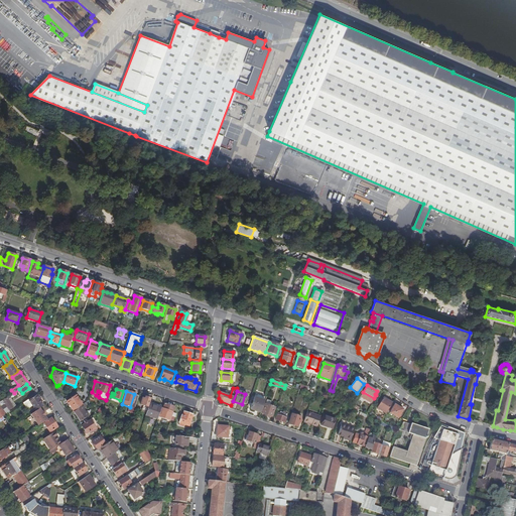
[(36,396),(28,400),(32,406),(35,411),(39,408),(43,406),(36,396)]
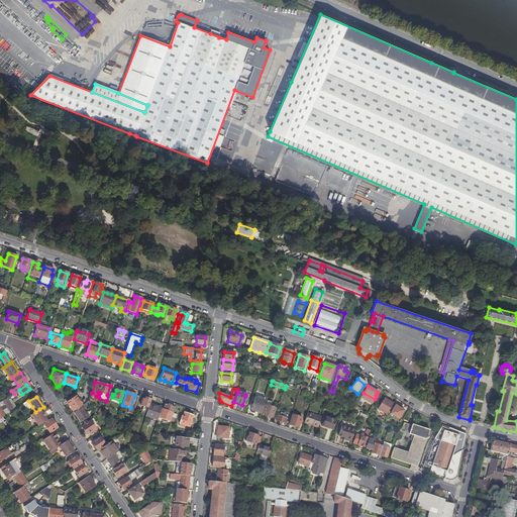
[(67,403),(73,412),(80,408),(82,406),(76,397),(67,403)]
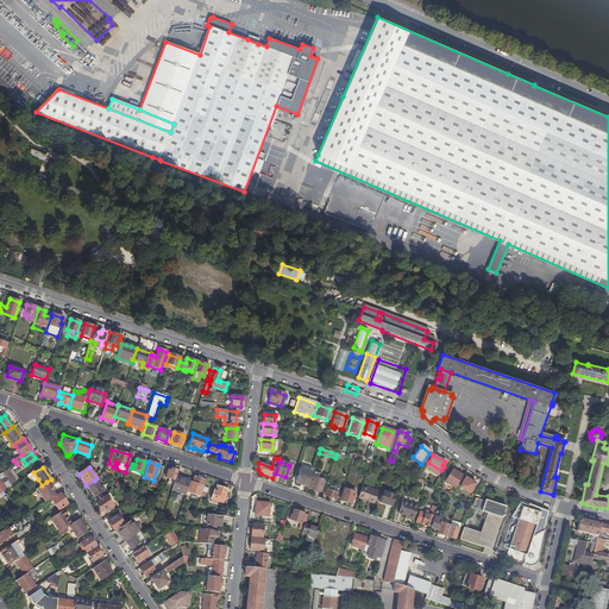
[(169,471),(167,471),(164,477),(173,481),(176,471),(170,469),(169,471)]
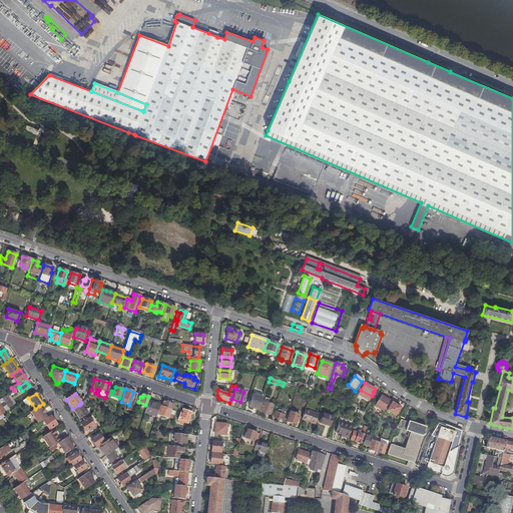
[(259,410),(263,399),(251,396),(248,406),(259,410)]
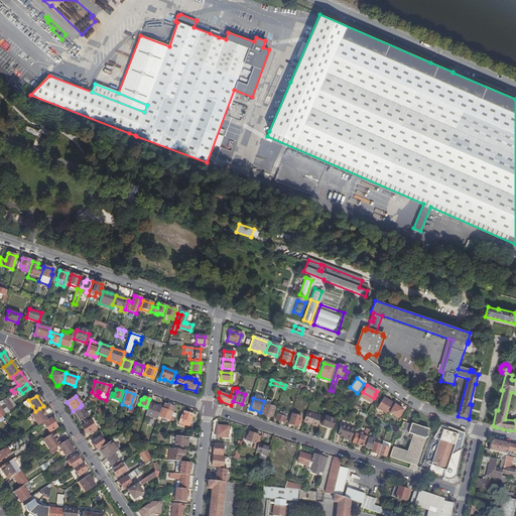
[(386,412),(391,404),(383,398),(377,408),(385,414),(386,412)]
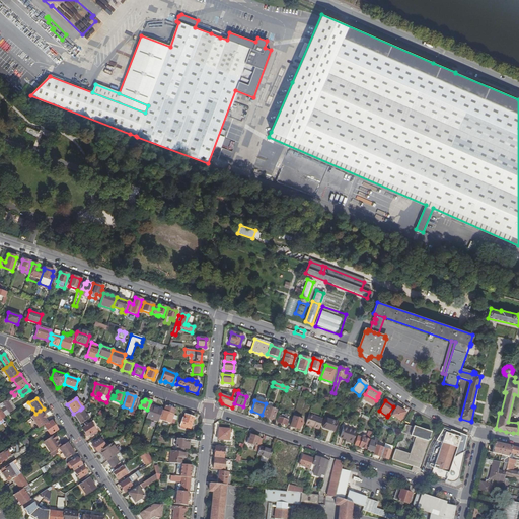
[(0,404),(0,410),(1,411),(5,408),(9,414),(12,411),(7,402),(3,404),(2,403),(0,404)]
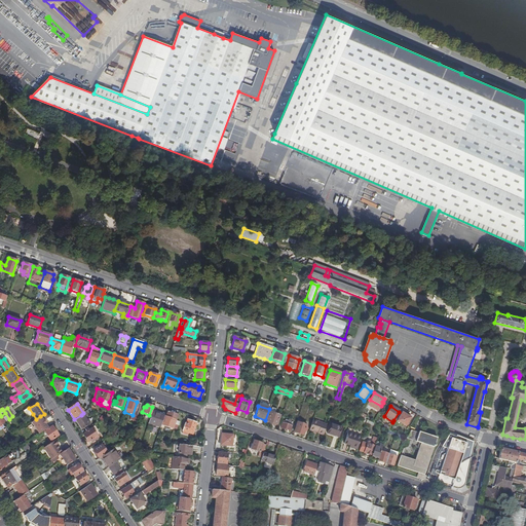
[(29,417),(33,414),(29,408),(28,408),(24,410),(29,417)]
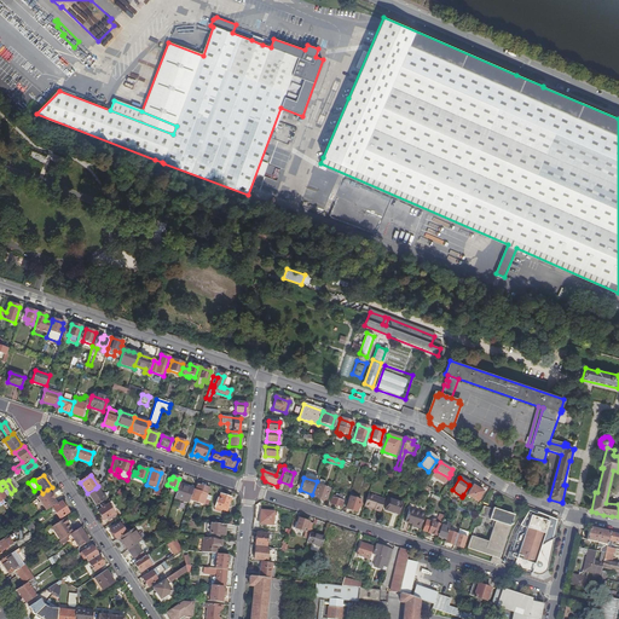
[(329,490),(317,485),(313,496),(325,501),(329,490)]
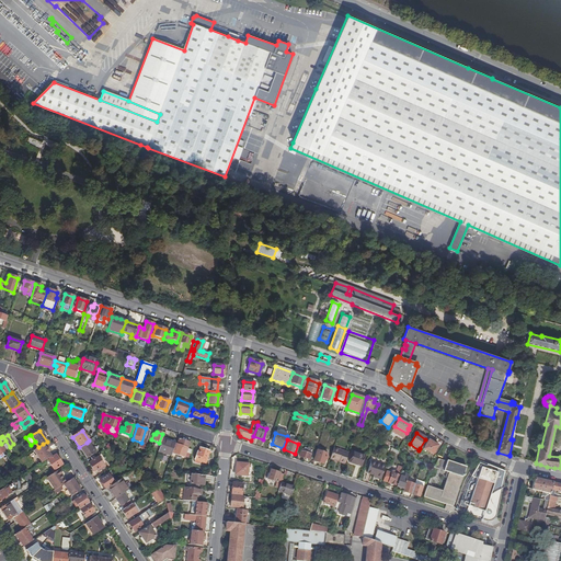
[(437,446),(425,439),(420,448),(432,455),(437,446)]
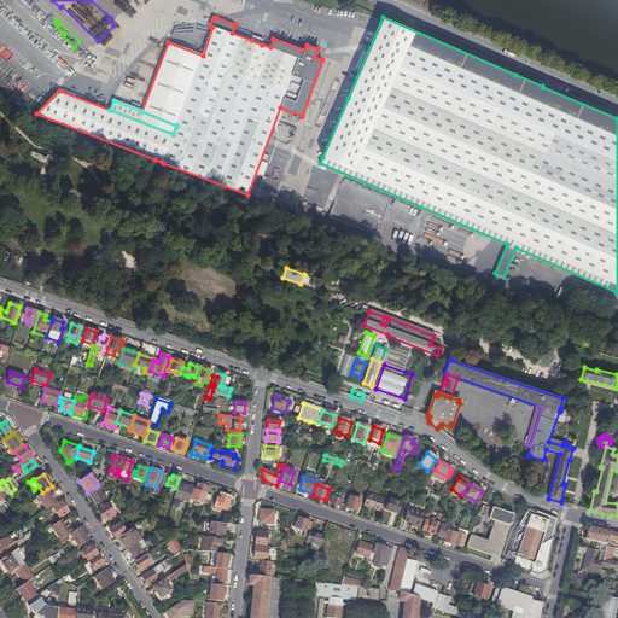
[(185,489),(178,485),(173,497),(187,502),(192,489),(186,487),(185,489)]
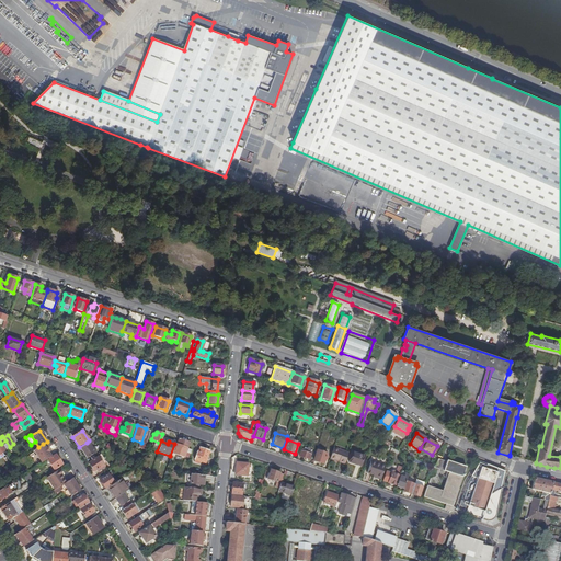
[(94,453),(87,443),(79,447),(87,458),(94,453)]
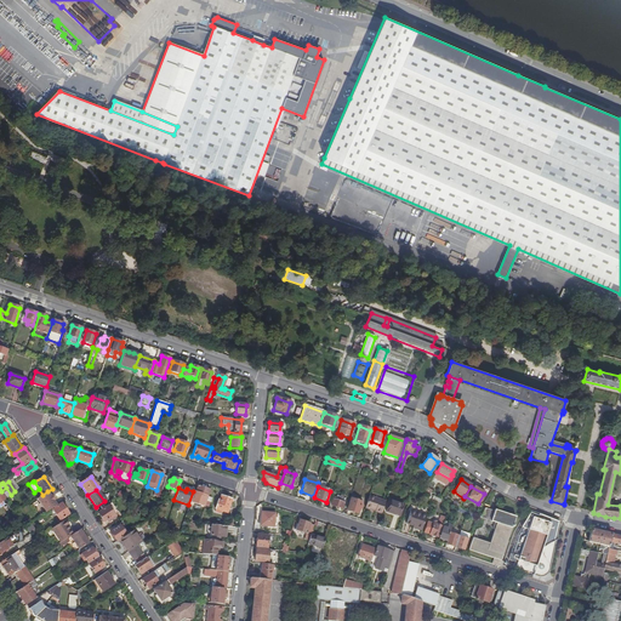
[(46,513),(56,506),(53,501),(55,501),(51,496),(47,491),(43,495),(36,500),(46,513)]
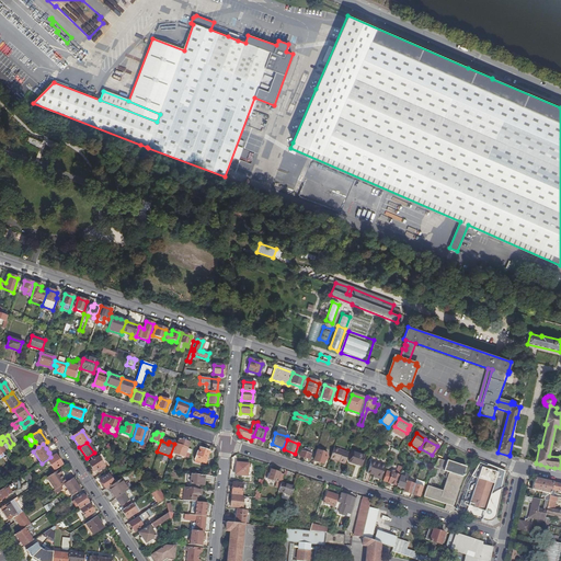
[(208,450),(199,448),(197,453),(196,453),(194,460),(204,464),(208,450)]
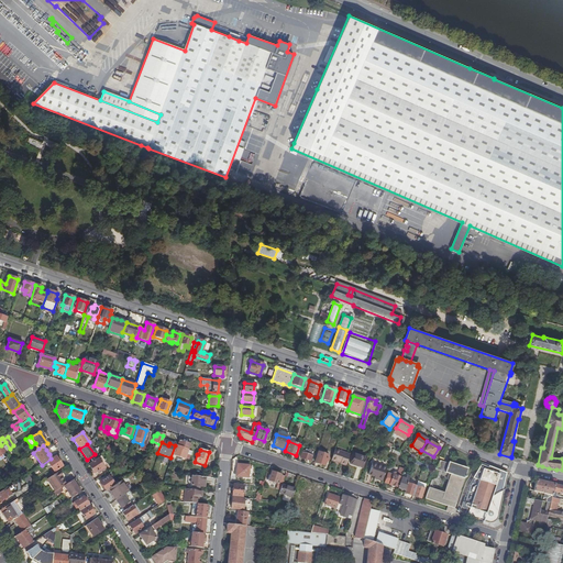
[(334,450),(331,461),(340,464),(340,465),(345,466),(349,455),(334,450)]
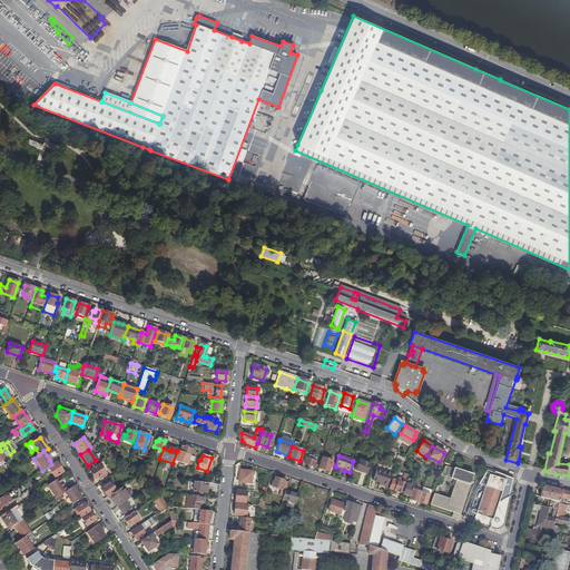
[(307,458),(306,457),(304,463),(313,467),(315,461),(307,459),(307,458)]
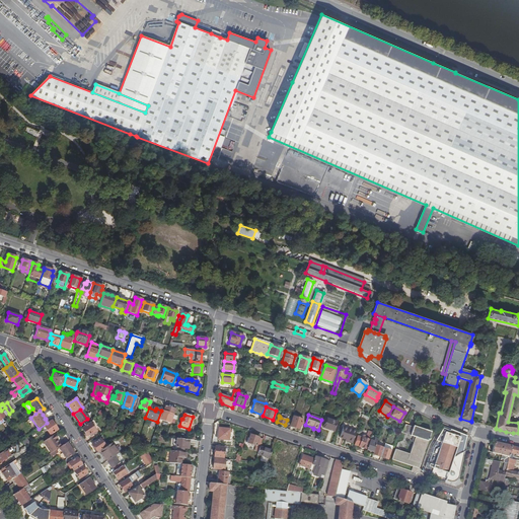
[(302,420),(293,417),(290,427),(298,430),(300,425),(301,426),(302,422),(301,422),(302,420)]
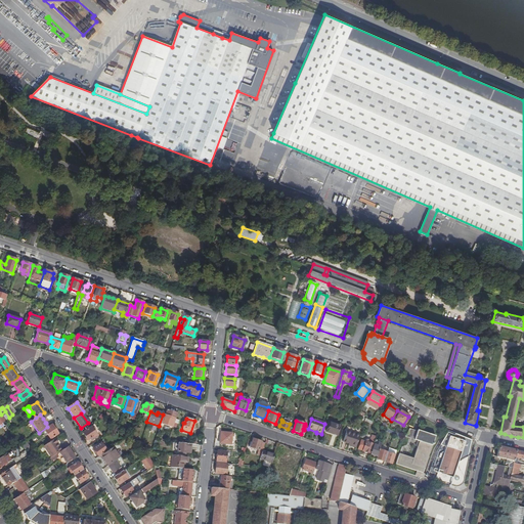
[(330,428),(328,427),(325,432),(337,436),(340,427),(331,424),(330,428)]
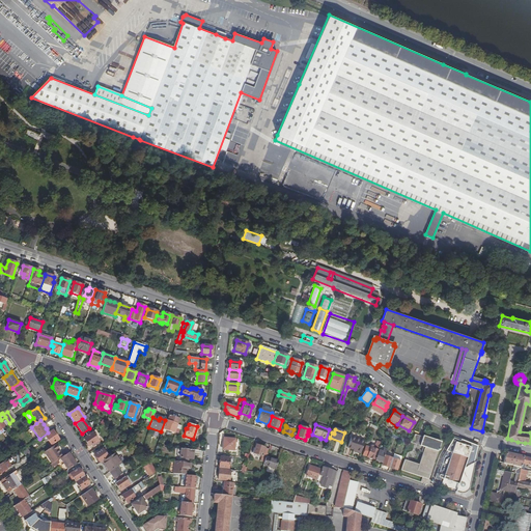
[(45,436),(52,445),(59,440),(53,430),(45,436)]
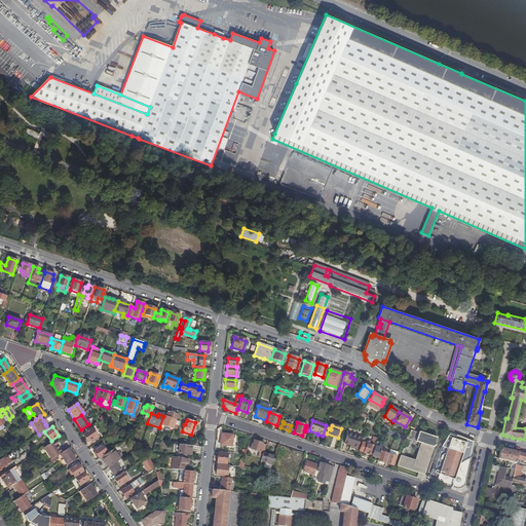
[(99,435),(94,426),(91,428),(90,428),(83,435),(88,443),(92,440),(94,441),(97,439),(96,438),(99,435)]
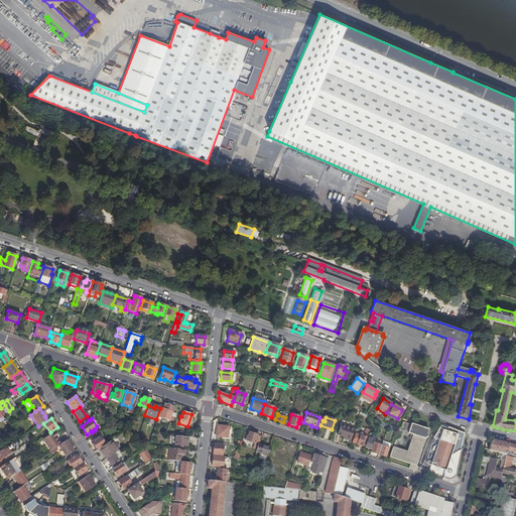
[(398,430),(407,434),(410,425),(403,422),(398,430)]
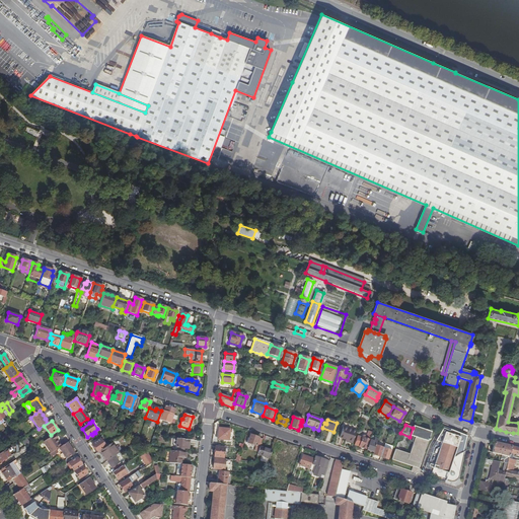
[(414,427),(413,428),(410,437),(415,438),(410,455),(395,450),(392,460),(419,469),(431,434),(431,432),(414,427)]
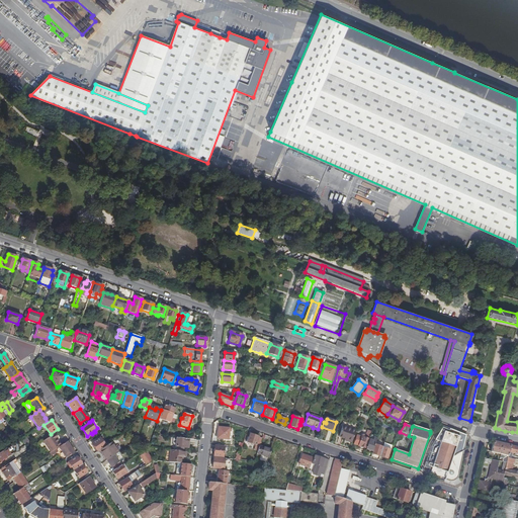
[(229,429),(219,427),(217,438),(228,439),(229,429)]
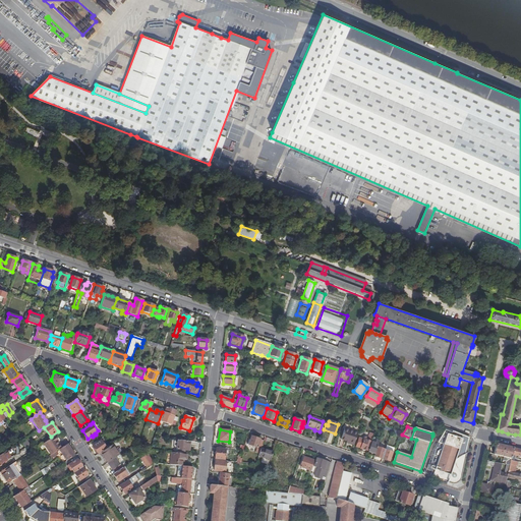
[(346,443),(350,431),(344,429),(340,441),(346,443)]
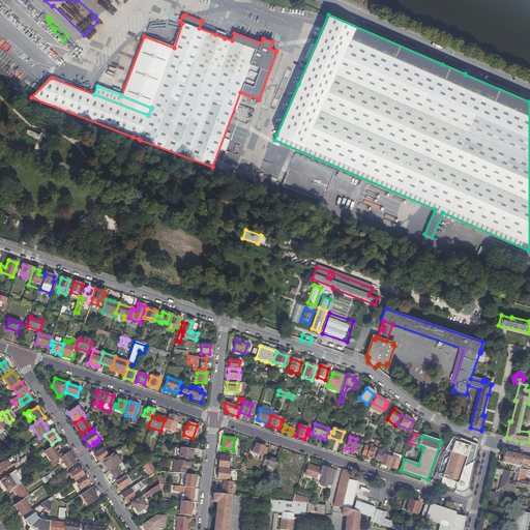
[(452,438),(445,450),(447,451),(443,457),(438,474),(436,473),(434,478),(440,481),(441,481),(440,486),(455,491),(457,490),(459,491),(461,491),(462,491),(463,491),(465,490),(466,489),(467,488),(467,486),(468,483),(468,481),(468,478),(468,476),(469,475),(469,473),(470,471),(470,469),(470,468),(470,466),(471,465),(471,464),(472,463),(473,460),(473,457),(474,453),(475,449),(476,446),(473,445),(466,442),(460,439),(460,441),(452,438)]
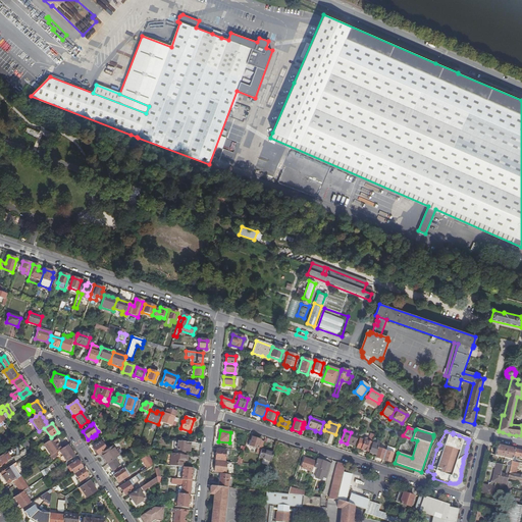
[(349,446),(354,447),(358,434),(351,432),(347,444),(350,444),(349,446)]
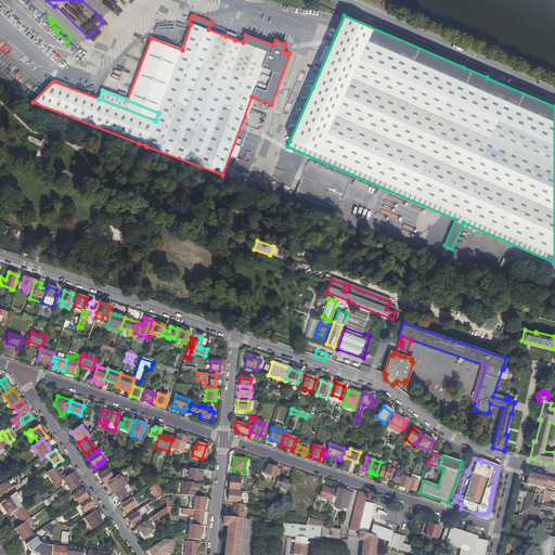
[(395,472),(398,463),(394,462),(391,470),(389,469),(390,467),(388,466),(384,478),(387,479),(386,482),(390,483),(394,470),(395,472)]
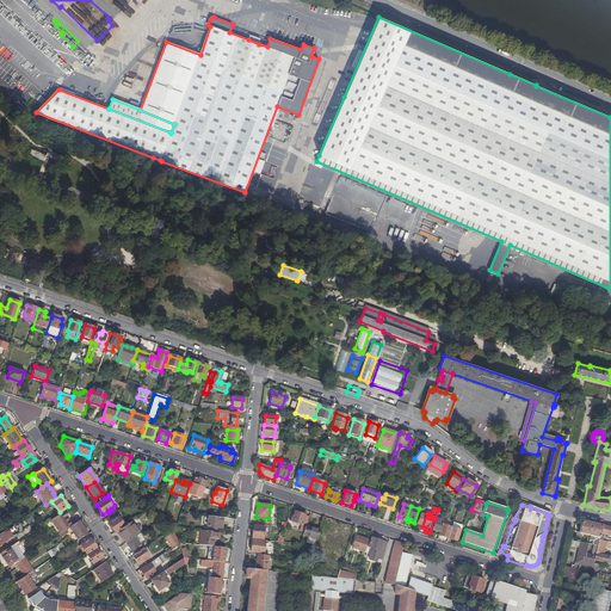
[(65,512),(51,520),(60,534),(66,530),(69,528),(72,525),(66,517),(67,517),(65,512)]
